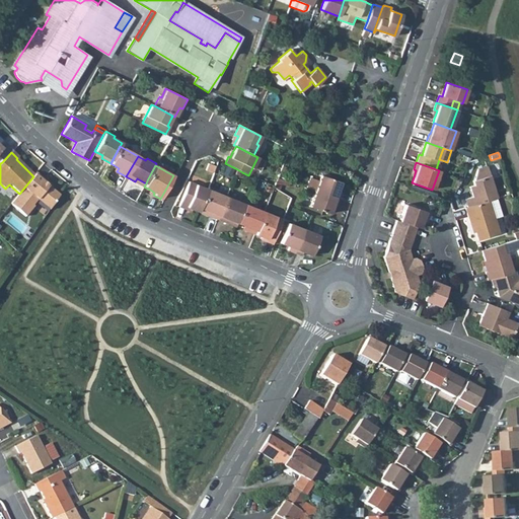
[(496,198),(497,198),(487,166),(477,169),(473,180),(472,180),(474,186),(469,187),(472,197),(465,199),(467,207),(489,201),(496,198)]
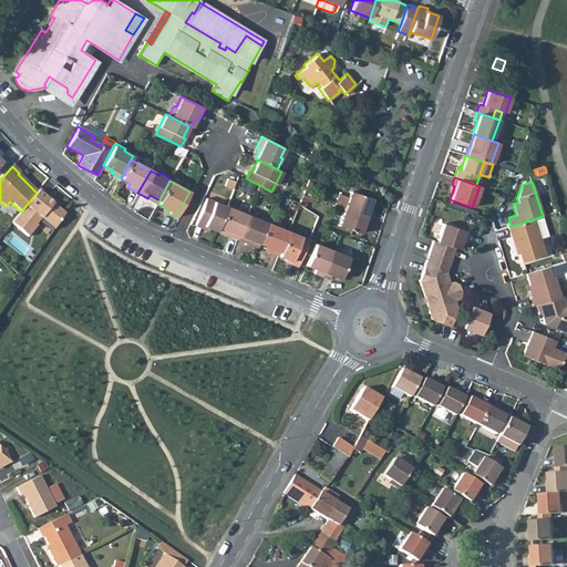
[(64,214),(47,198),(48,196),(39,189),(37,193),(21,212),(11,224),(28,237),(37,226),(35,225),(40,218),(54,229),(64,214)]
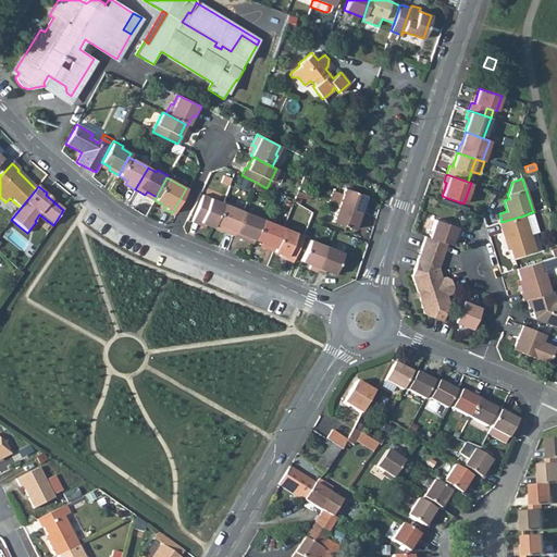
[(337,205),(363,213),(366,206),(362,205),(366,195),(344,187),(342,194),(332,190),(329,201),(337,205)]
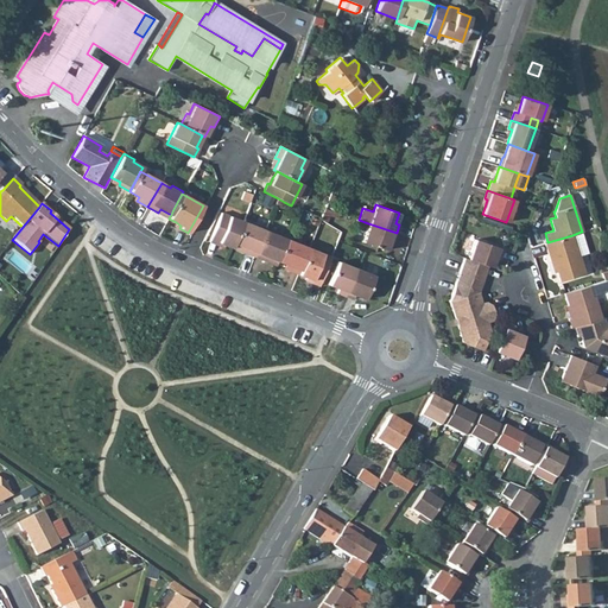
[(242,221),(221,213),(209,241),(217,245),(219,242),(225,245),(232,247),(234,244),(242,221)]
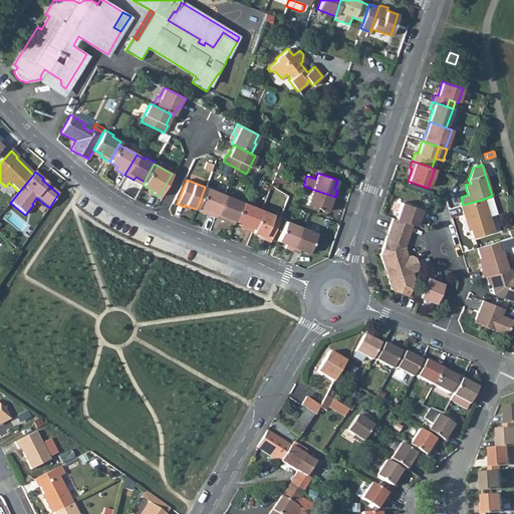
[(261,189),(268,192),(271,186),(264,183),(261,189)]
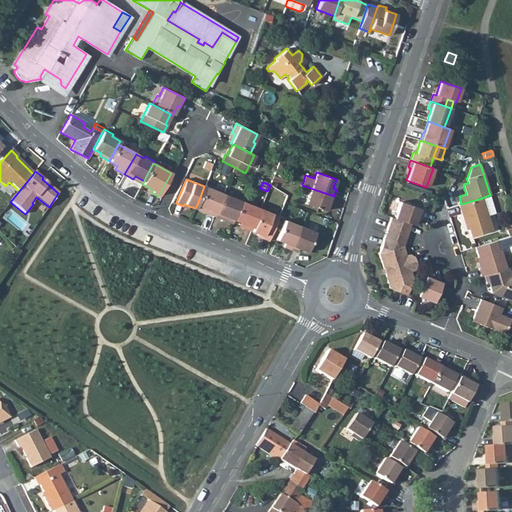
[(406,185),(430,193),(430,191),(407,183),(406,185)]
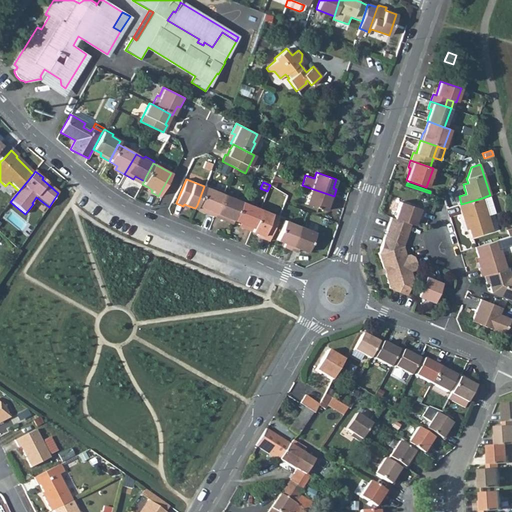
[(223,194),(214,191),(215,188),(205,184),(204,186),(197,205),(206,209),(204,212),(214,216),(223,194)]
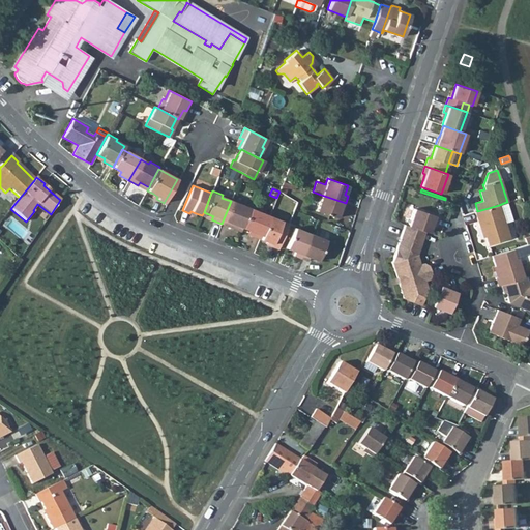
[(316,211),(336,217),(340,209),(344,210),(346,203),(321,195),(316,211)]
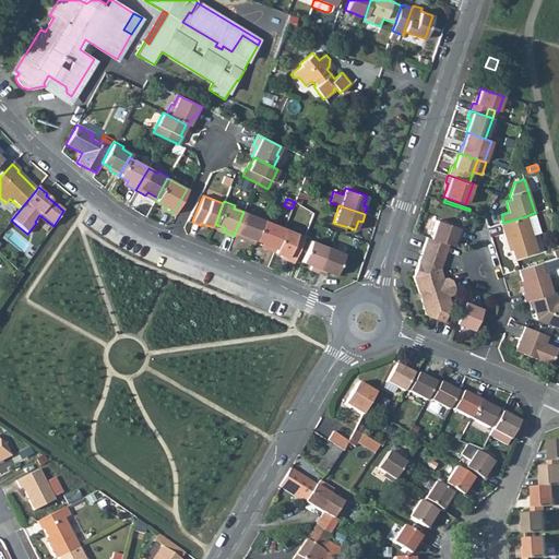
[(252,215),(244,212),(234,236),(245,240),(246,236),(256,240),(263,219),(264,217),(253,213),(252,215)]
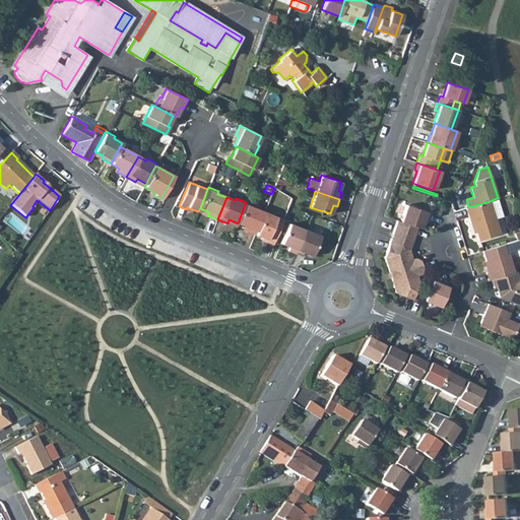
[(490,201),(495,218),(503,216),(497,198),(490,201)]
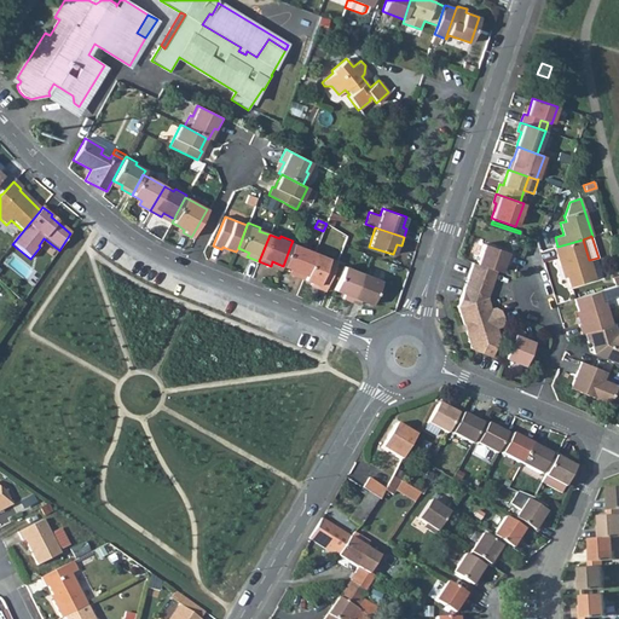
[(570,287),(595,279),(589,260),(583,239),(557,247),(555,248),(560,266),(563,265),(567,276),(570,287)]
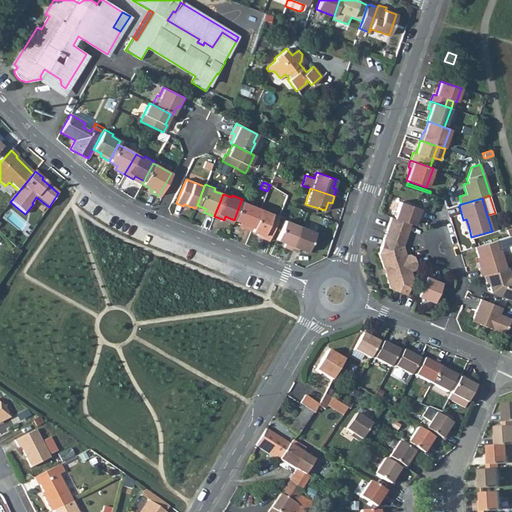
[(241,201),(234,220),(240,223),(243,224),(241,227),(251,231),(260,209),(241,201)]
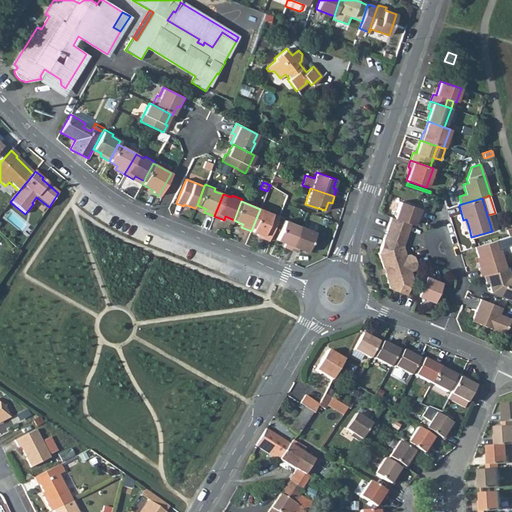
[(424,210),(399,201),(394,218),(410,224),(414,225),(417,216),(421,217),(424,210)]
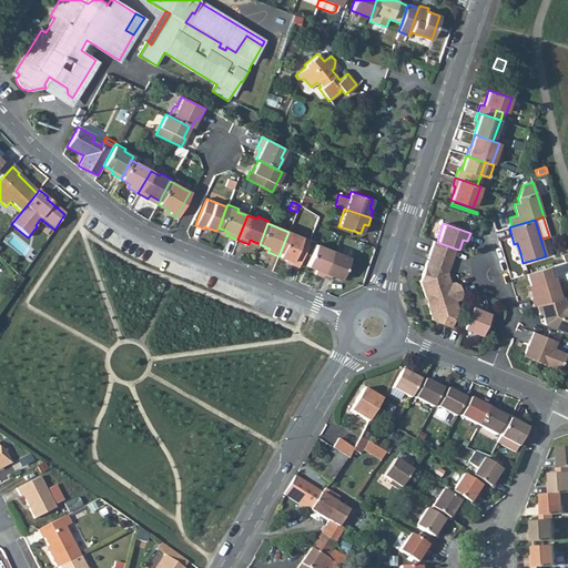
[(308,240),(288,232),(279,256),(285,260),(291,262),(290,264),(297,267),(308,240)]
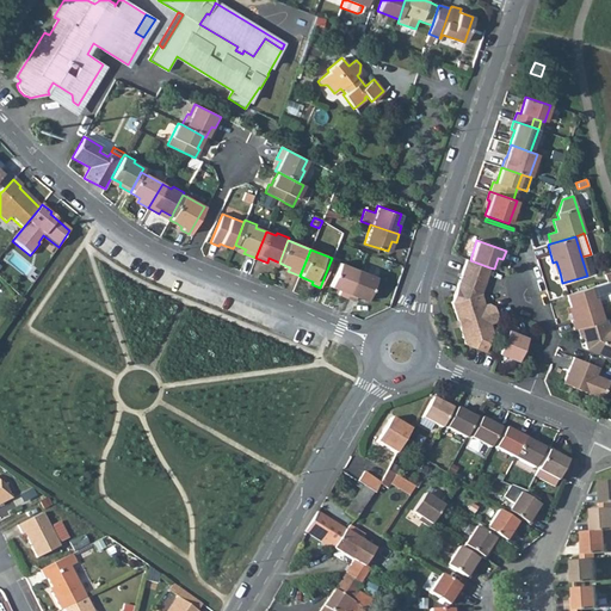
[(470,260),(467,259),(451,302),(457,320),(464,318),(467,325),(460,327),(464,344),(485,352),(493,333),(489,323),(494,322),(497,316),(493,306),(488,303),(483,304),(480,294),(489,267),(470,260)]
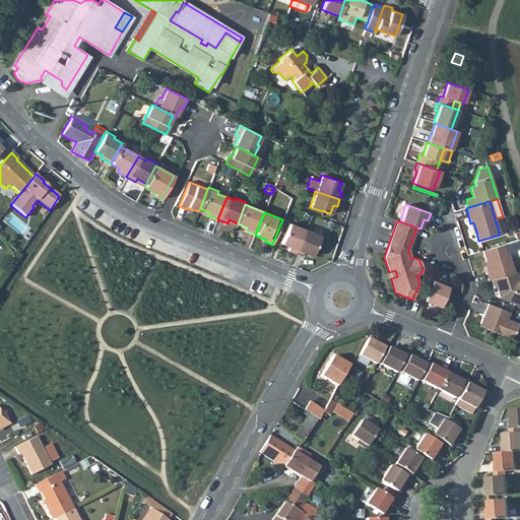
[(287,251),(295,254),(304,230),(288,223),(280,244),(289,247),(287,251)]
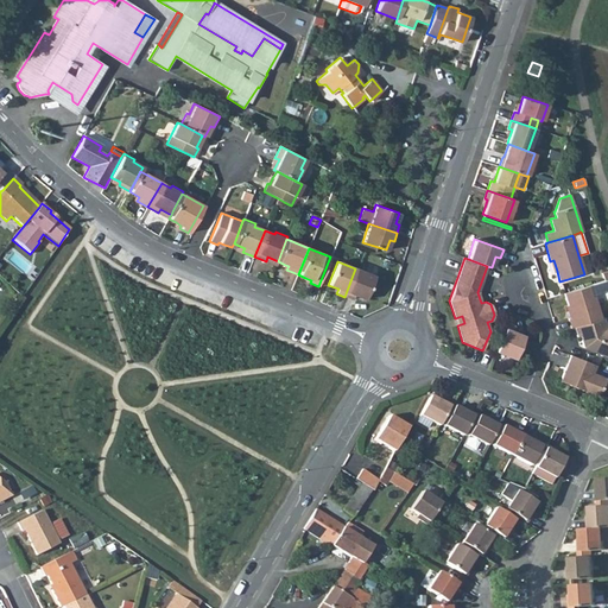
[(354,296),(365,299),(374,276),(355,268),(344,297),(353,299),(354,296)]
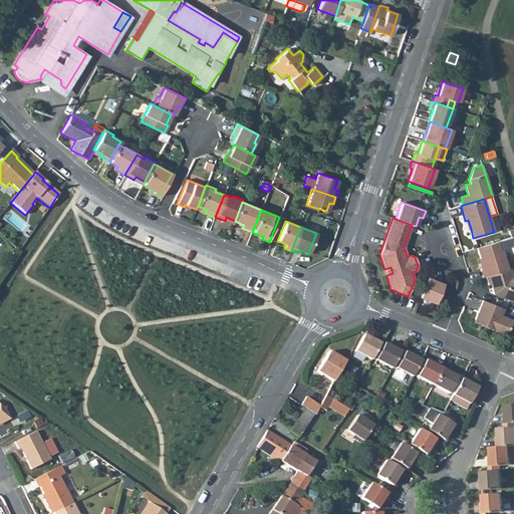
[(486,276),(509,269),(500,241),(477,248),(483,268),(481,269),(483,277),(486,276)]
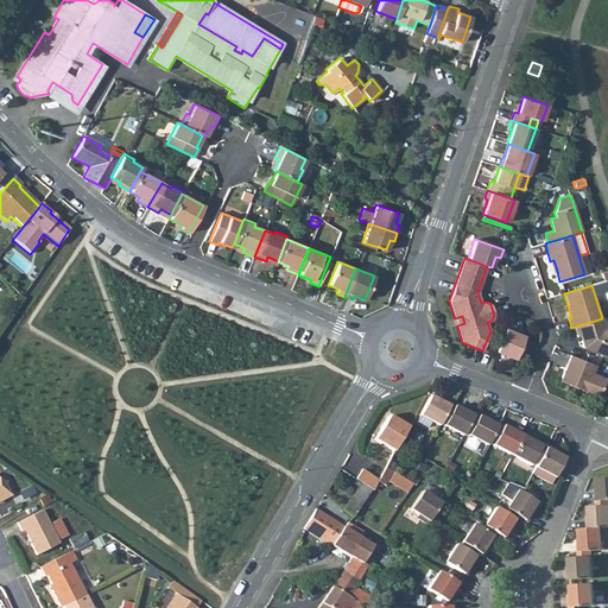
[(455,318),(457,325),(464,323),(462,316),(455,318)]
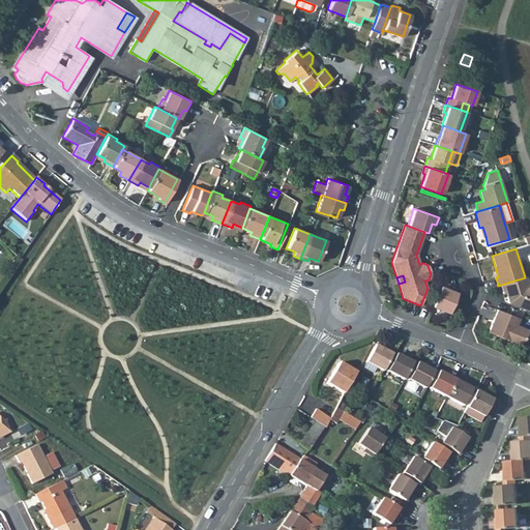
[(529,288),(529,289),(529,285),(527,277),(525,277),(501,285),(503,293),(505,293),(508,302),(511,303),(519,302),(518,305),(529,310),(529,288)]
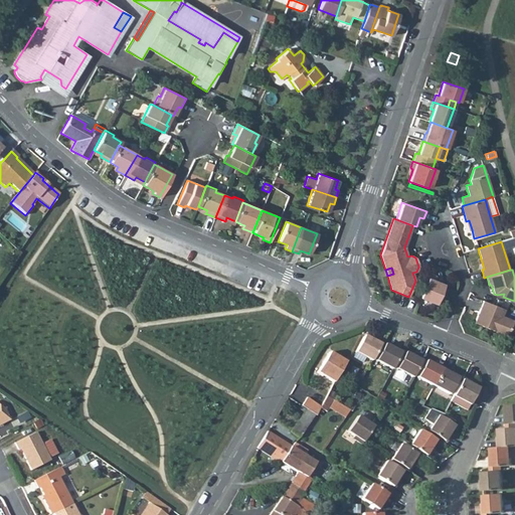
[(437,277),(430,273),(419,297),(436,304),(444,284),(435,281),(437,277)]
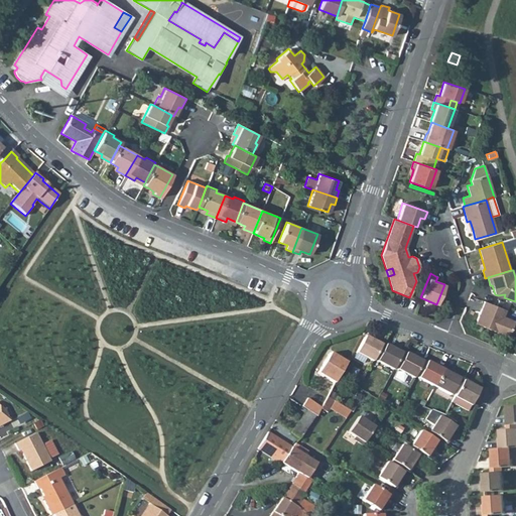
[(501,333),(508,336),(514,320),(503,316),(505,309),(484,300),(476,323),(497,332),(497,331),(500,332),(501,333)]
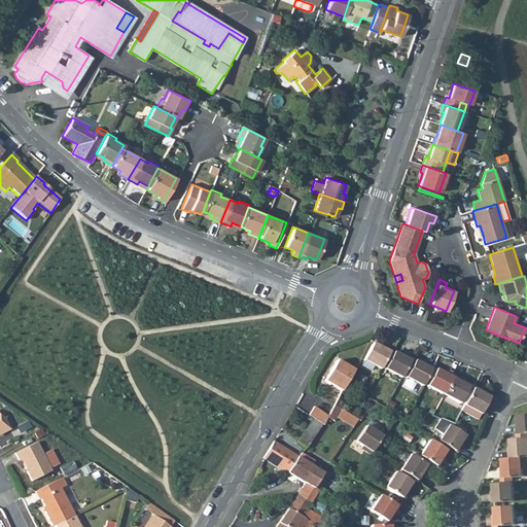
[(372,344),(362,361),(373,366),(380,370),(389,353),(390,350),(384,347),(382,349),(372,344)]
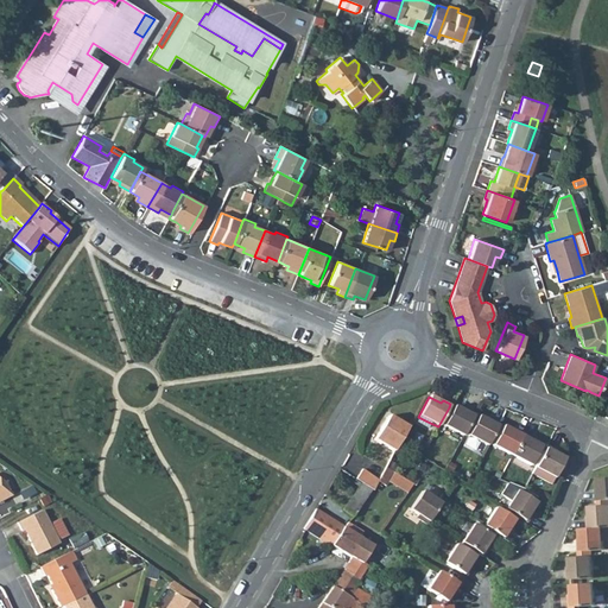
[(454,406),(443,425),(463,436),(474,413),(467,410),(466,412),(454,406)]
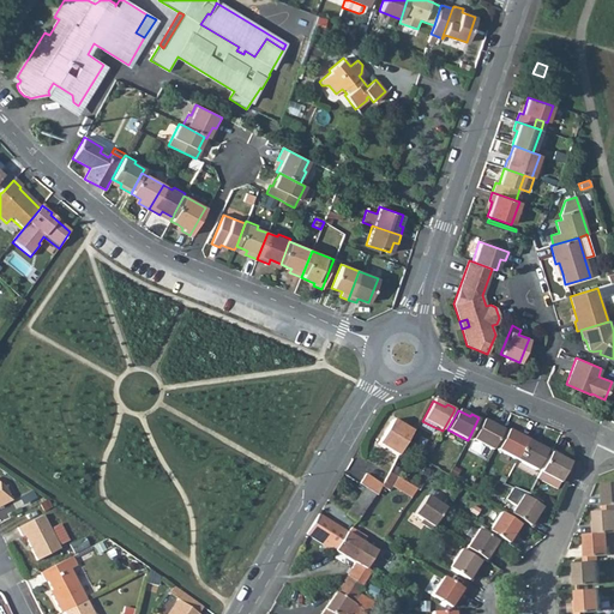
[(392,420),(378,444),(397,456),(413,432),(392,420)]
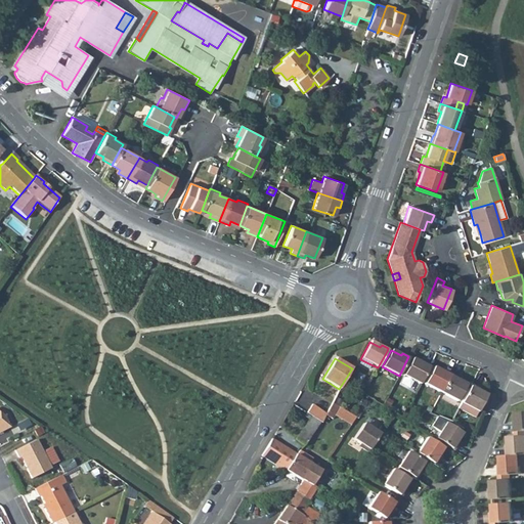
[(411,358),(402,376),(411,381),(420,385),(430,364),(424,361),(422,363),(411,358)]
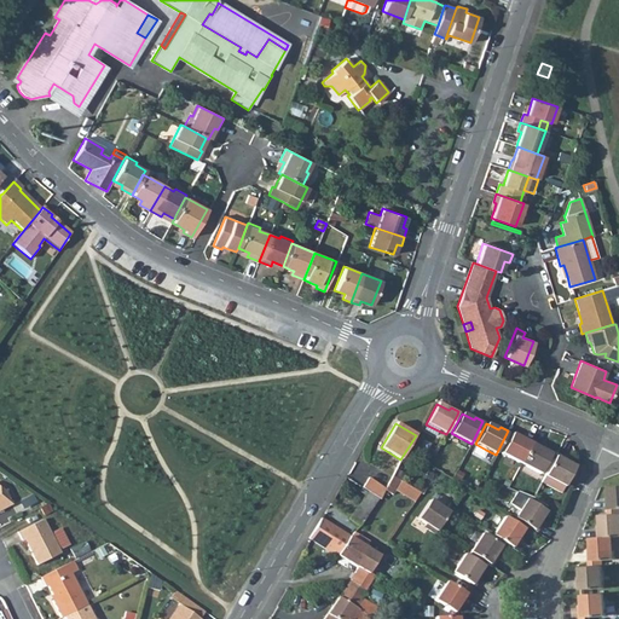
[(423,429),(434,437),(438,431),(426,424),(423,429)]
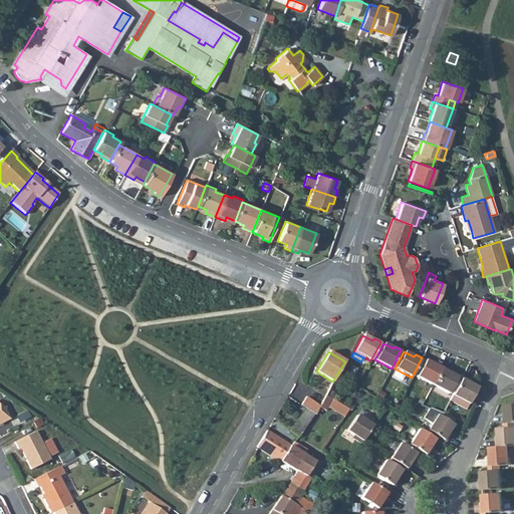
[(425,360),(416,376),(432,386),(441,368),(442,366),(436,362),(435,365),(425,360)]
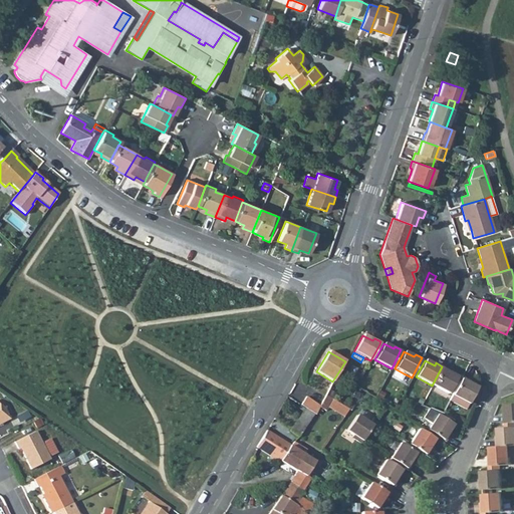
[(441,368),(432,386),(449,394),(457,377),(447,372),(449,369),(442,366),(441,368)]
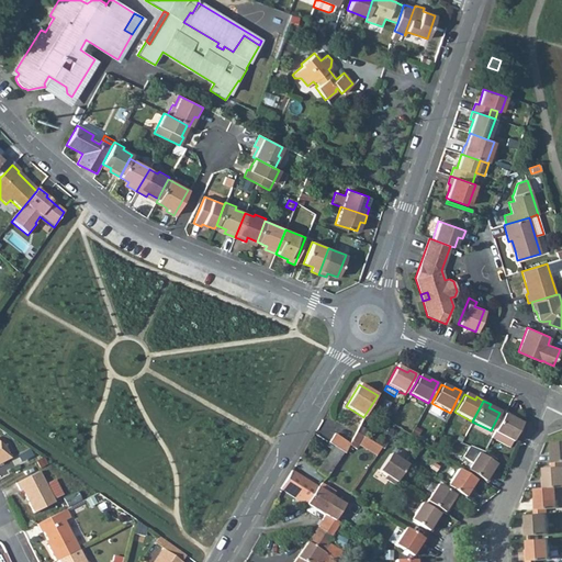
[(441,408),(431,403),(427,411),(437,416),(441,408)]
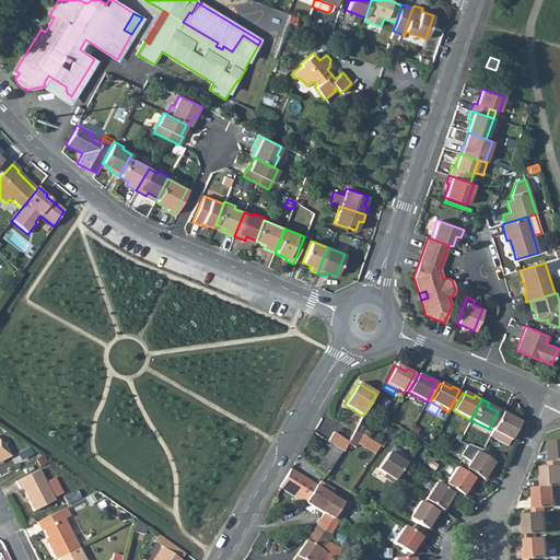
[(503,410),(489,436),(508,446),(520,422),(509,417),(510,413),(503,410)]
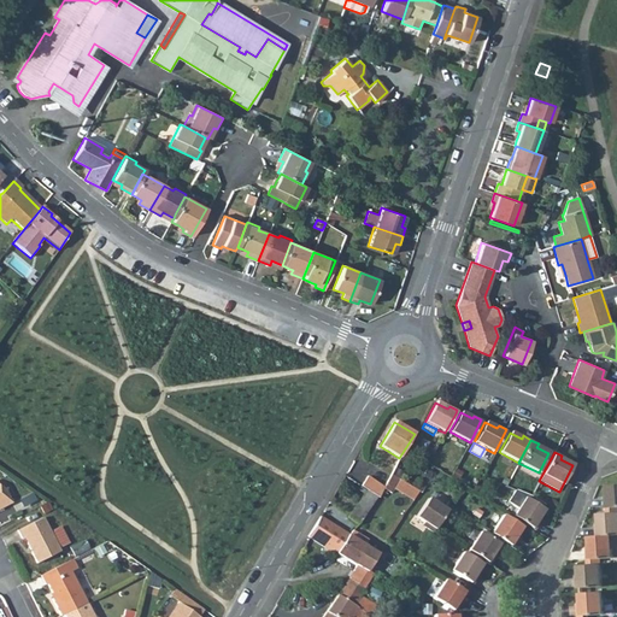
[(418,492),(421,493),(432,474),(425,470),(415,489),(418,492)]
